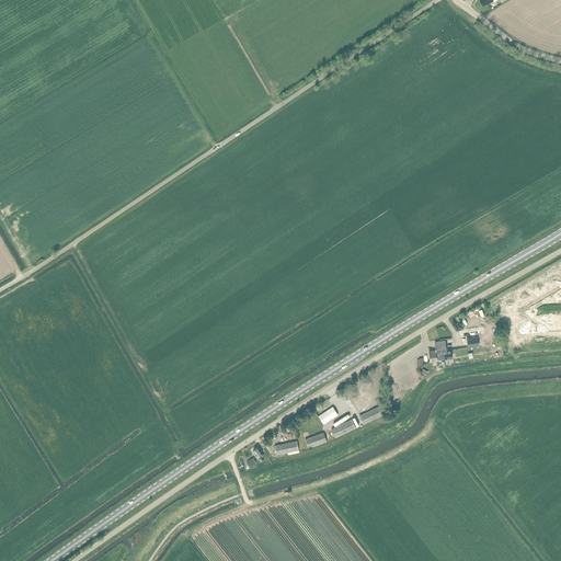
[(478,338),(468,340),(468,346),(479,345),(478,338)]
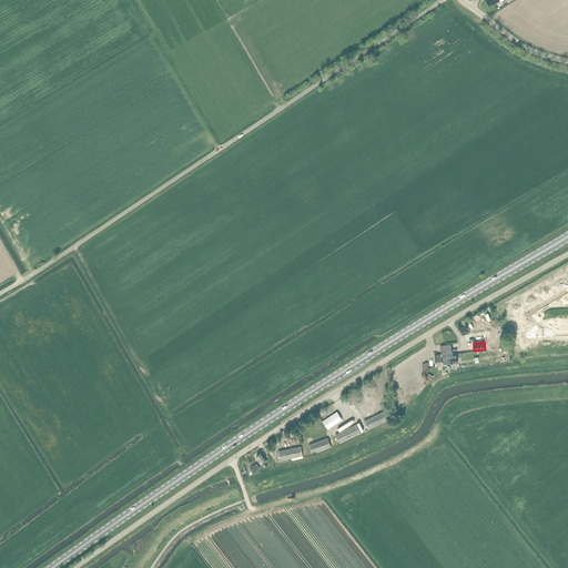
[(453,351),(452,351),(450,345),(445,346),(447,364),(458,363),(457,353),(453,354),(453,351)]
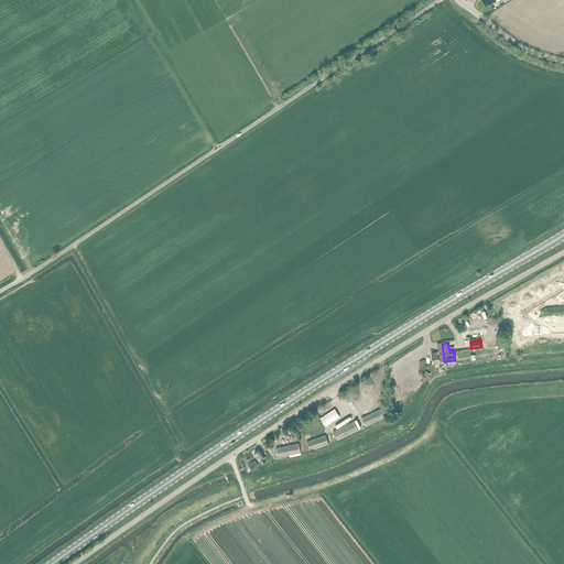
[(433,364),(444,361),(442,344),(437,344),(438,351),(432,353),(432,355),(433,364)]
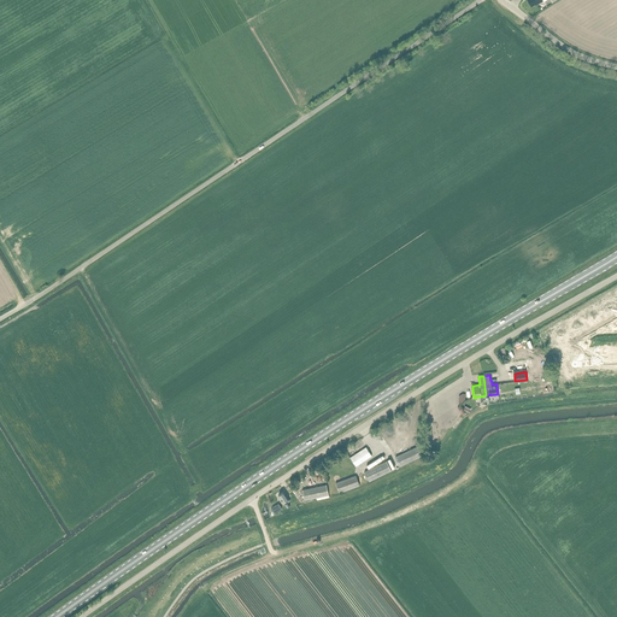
[(400,466),(423,456),(418,446),(395,457),(400,466)]
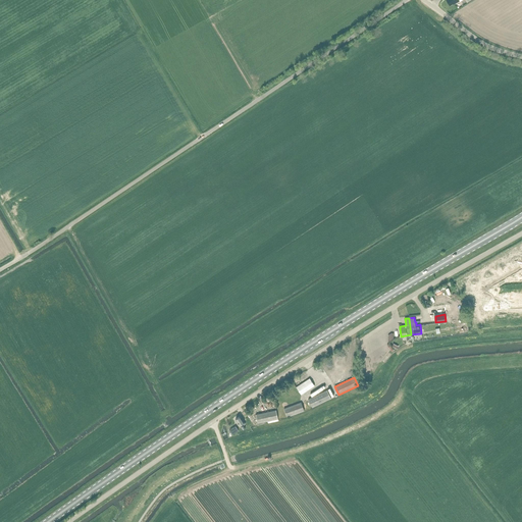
[(315,386),(314,384),(310,378),(303,382),(308,390),(315,386)]
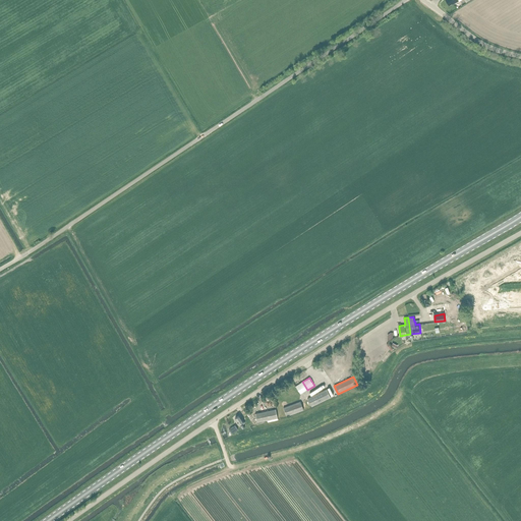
[(300,394),(307,390),(302,382),(295,387),(300,394)]
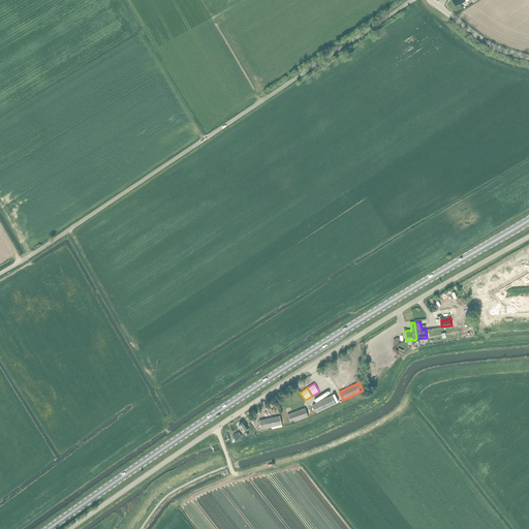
[(317,413),(336,404),(332,396),(313,404),(317,413)]
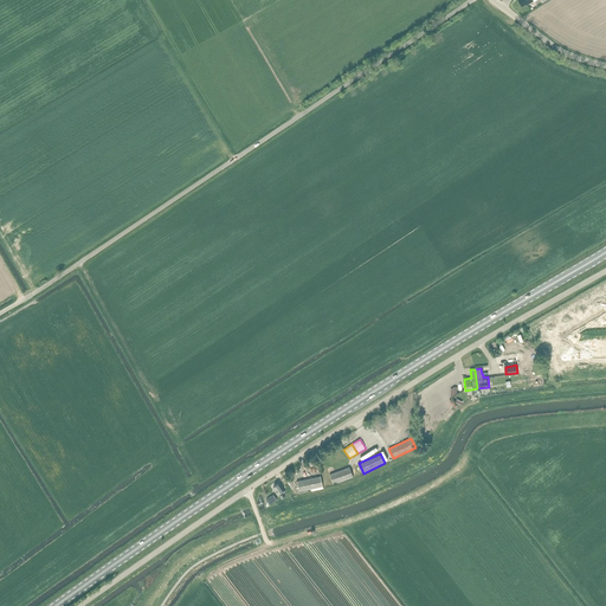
[(333,484),(353,477),(349,468),(329,475),(333,484)]
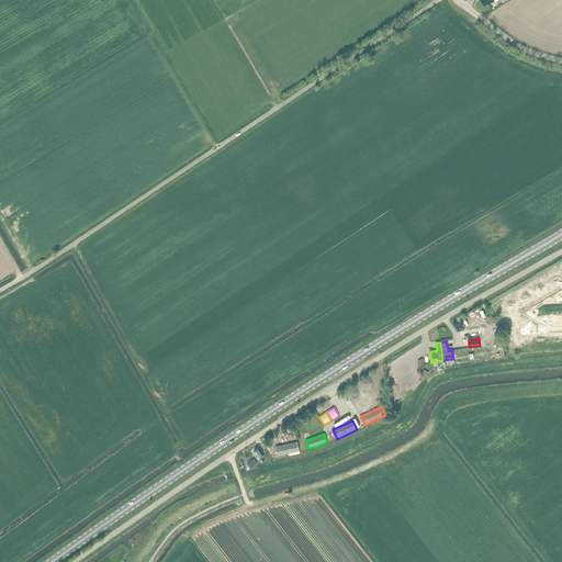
[(277,456),(300,451),(298,442),(276,447),(277,456)]
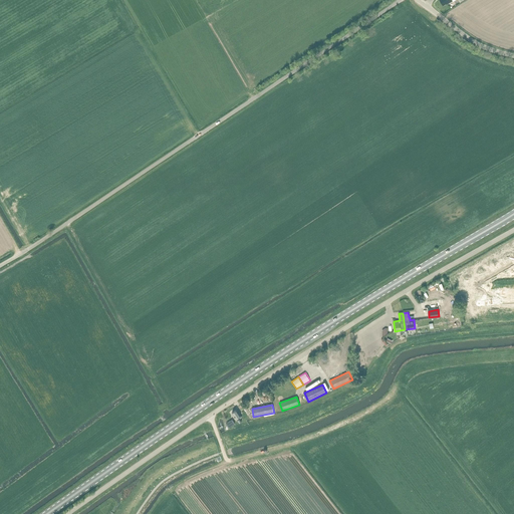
[(240,416),(236,410),(232,413),(236,419),(239,423),(242,422),(240,419),(242,418),(241,416),(240,416)]
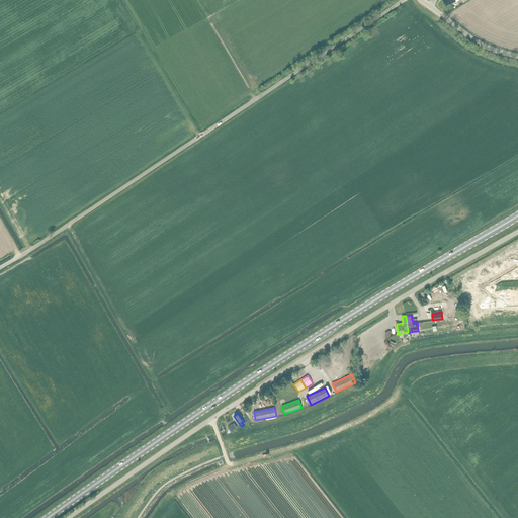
All buildings are outlined.
